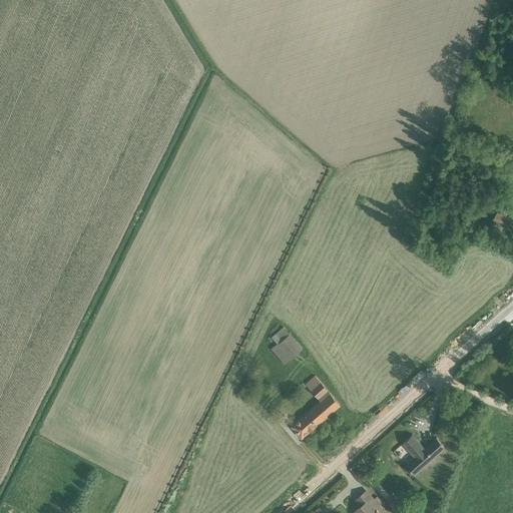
[(497,211),(492,219),(506,228),(512,220),(506,216),(508,213),(501,209),(499,212),(497,211)]
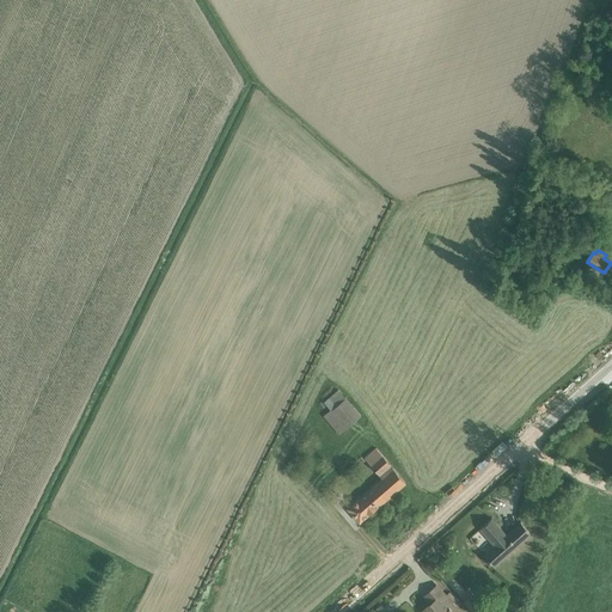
[(331,409),(346,396),(338,389),(324,401),(331,409)]
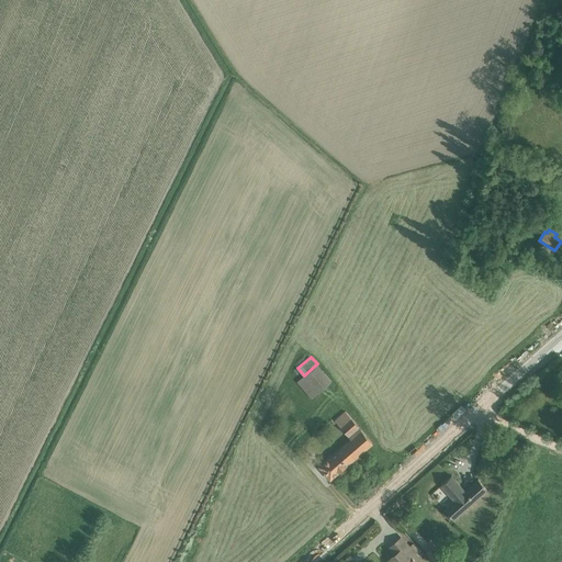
[(317,363),(304,375),(298,381),(312,398),(333,381),(317,363)]
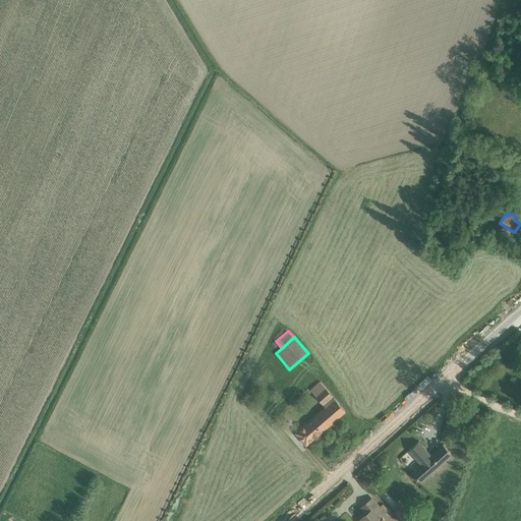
[(326,406),(296,431),(306,444),(345,410),(320,381),(310,389),(326,406)]
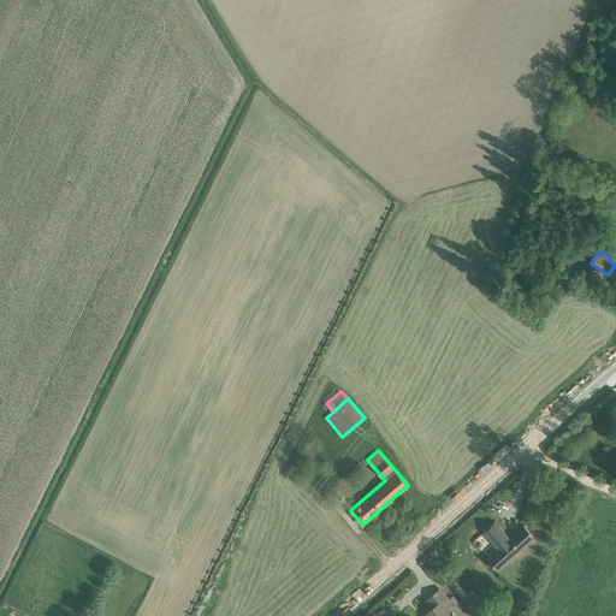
[(496,521),(484,531),(498,546),(487,556),(490,560),(486,562),(492,569),(496,567),(498,569),(534,537),(525,525),(510,537),(496,521)]
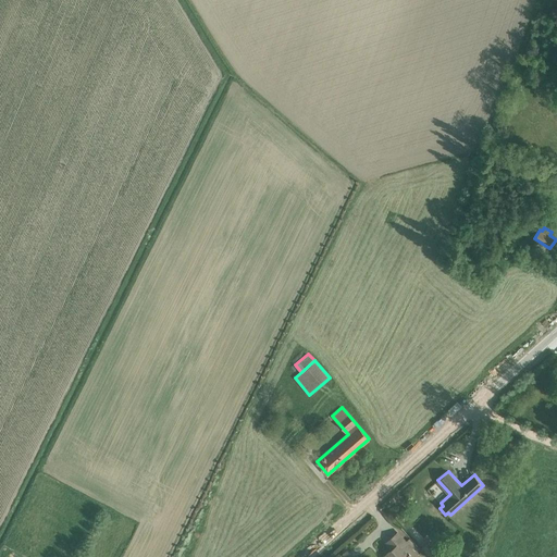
[(392,547),(381,556),(419,556),(398,533),(387,542),(392,547)]
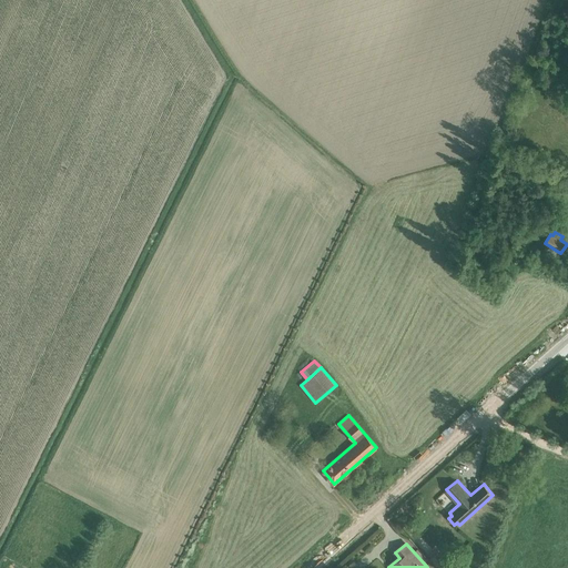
[(435,548),(428,554),(433,558),(432,559),(438,567),(453,567),(439,551),(435,548)]
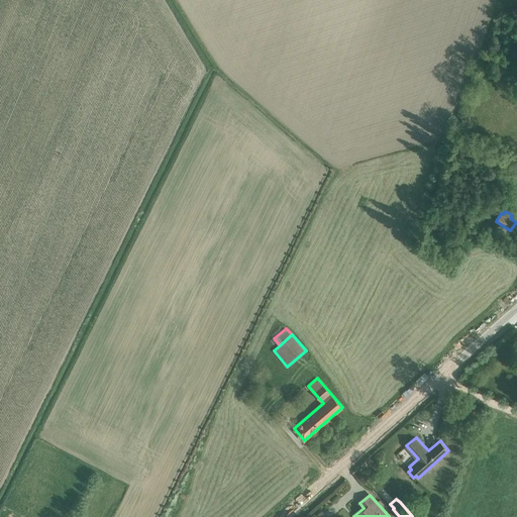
All buildings are outlined.
